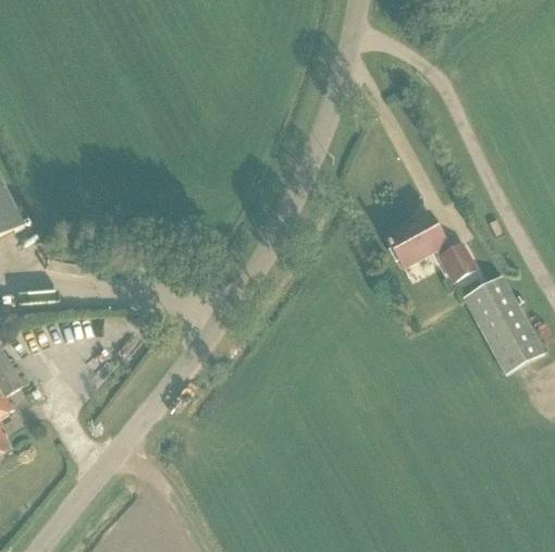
[(0,234),(23,223),(0,179),(0,234)]
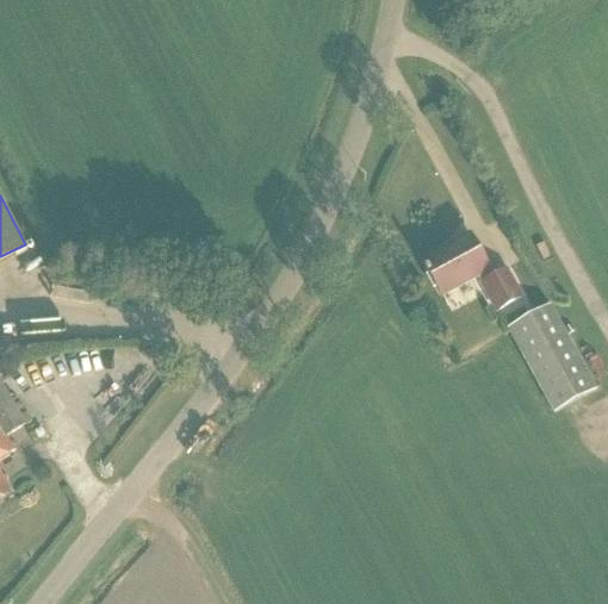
[(423,261),(441,294),(477,274),(482,282),(481,282),(496,311),(522,297),(507,268),(492,276),(489,269),(489,268),(470,234),(451,243),(452,246),(423,261)]
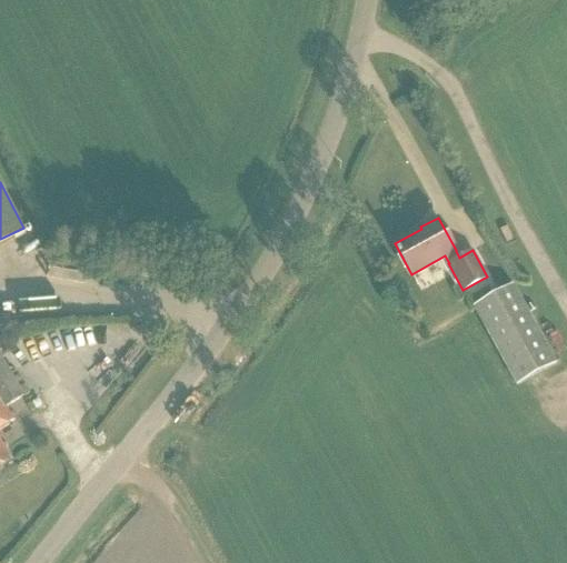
[(516,383),(555,362),(513,284),(474,305),(516,383)]
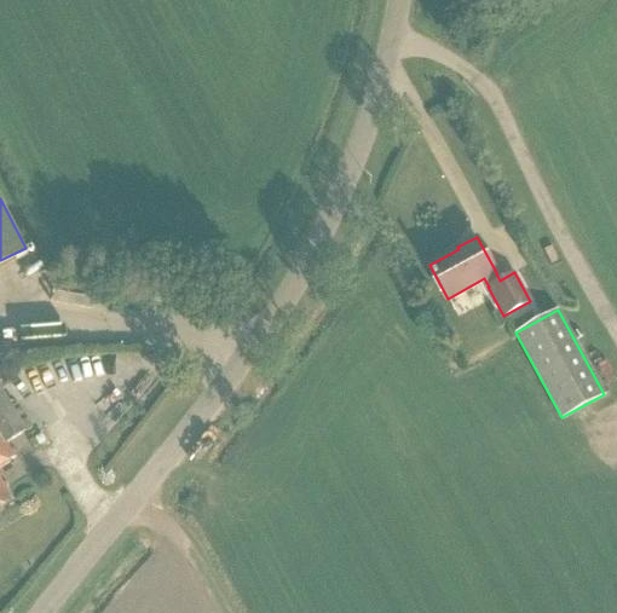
[(0,502),(11,496),(0,476),(0,461),(13,454),(4,439),(24,427),(0,386),(0,502)]
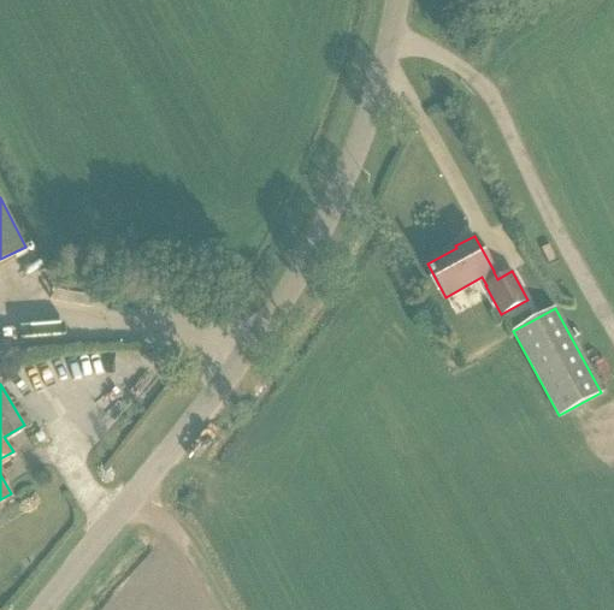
[(46,437),(42,431),(36,434),(39,440),(46,437)]
